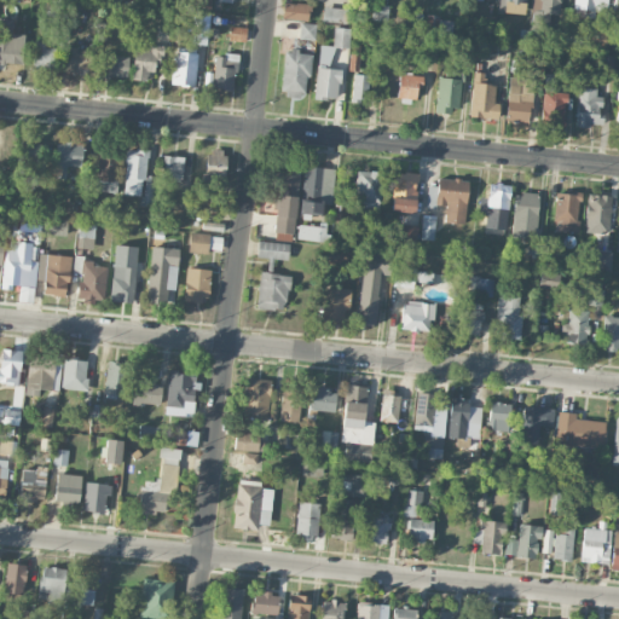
[(526,13),(526,0),(499,0),(499,12),(526,13)]
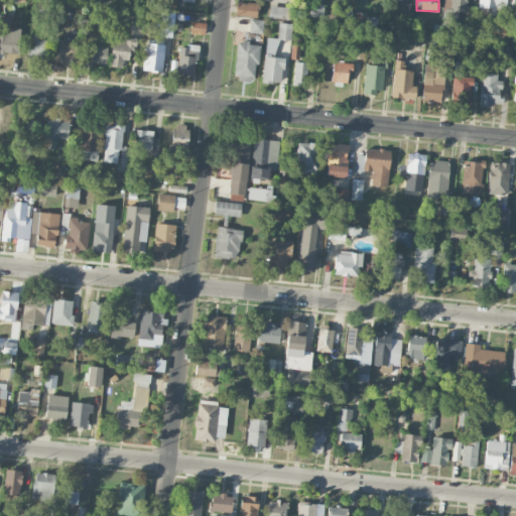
[(506,0),(479,0),(479,8),(506,9),(506,0)]
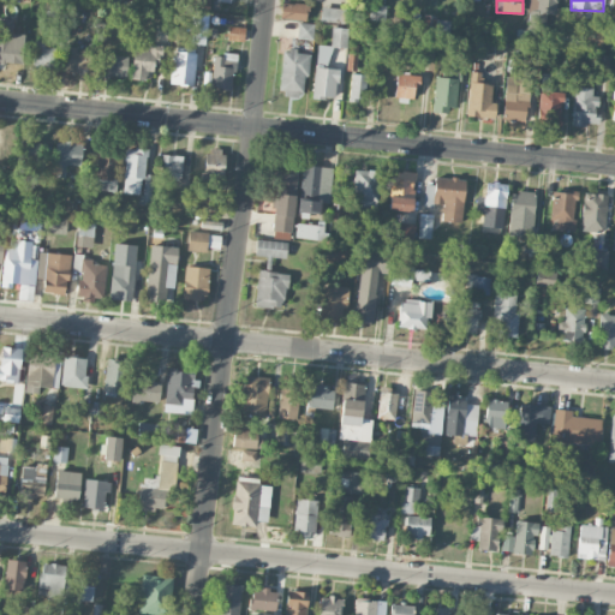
[(306,19),(306,4),(281,3),(280,19),(306,19)]
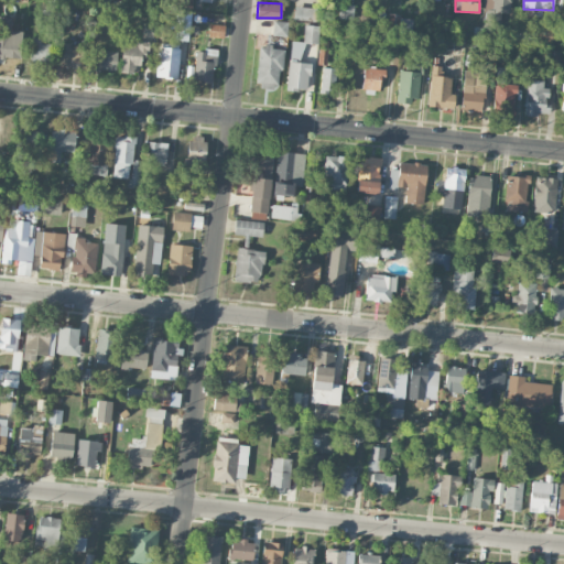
[(316,21),(316,8),(294,7),(294,20),(316,21)]
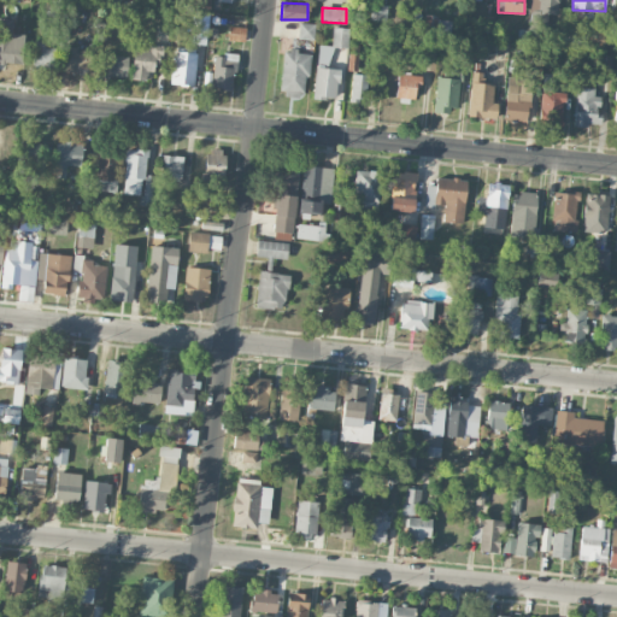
[(205,46),(210,13),(194,11),(189,43),(205,46)]
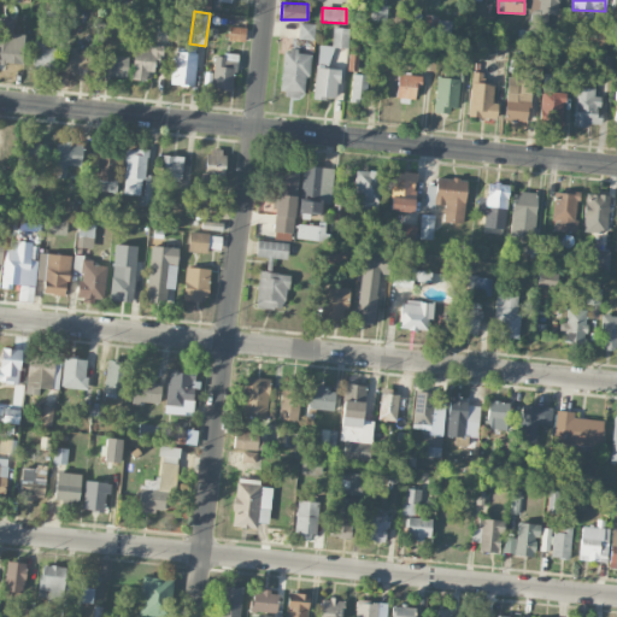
[(548,12),(535,12),(535,29),(547,30),(548,12)]
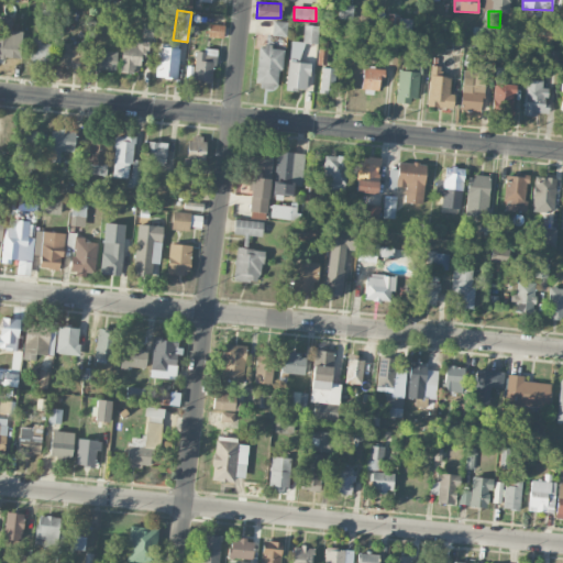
[(386,12),(376,12),(376,30),(411,32),(411,17),(386,15),(386,12)]
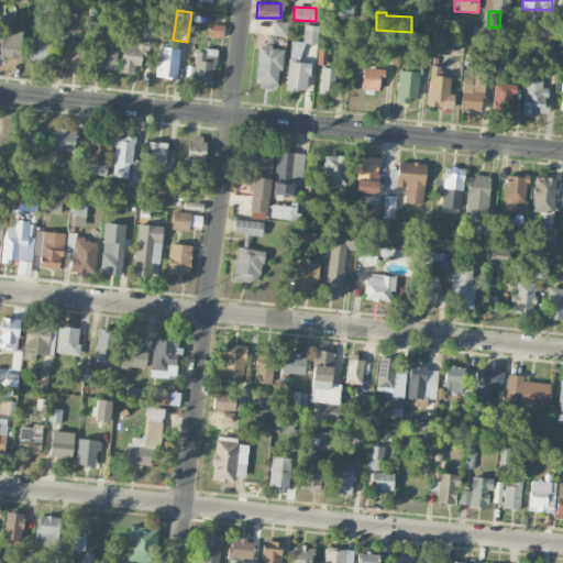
[(449,29),(449,14),(437,14),(435,28),(449,29)]
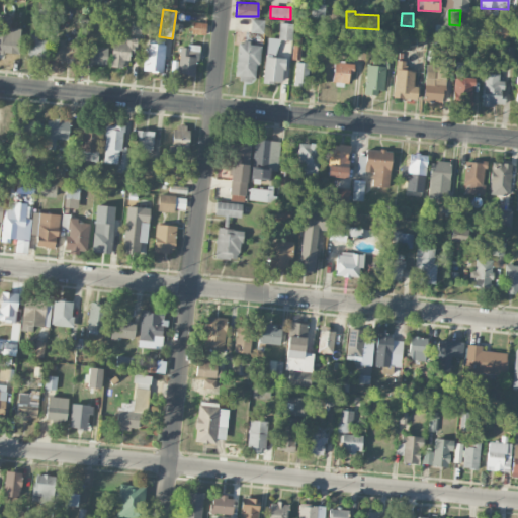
[(10,28),(11,16),(0,15),(0,53),(19,54),(20,28),(10,28)]
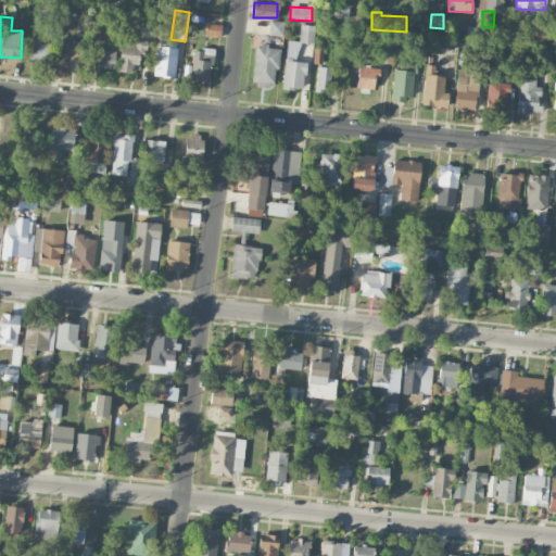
[(268,35),(282,35),(283,21),(269,21),(268,35)]
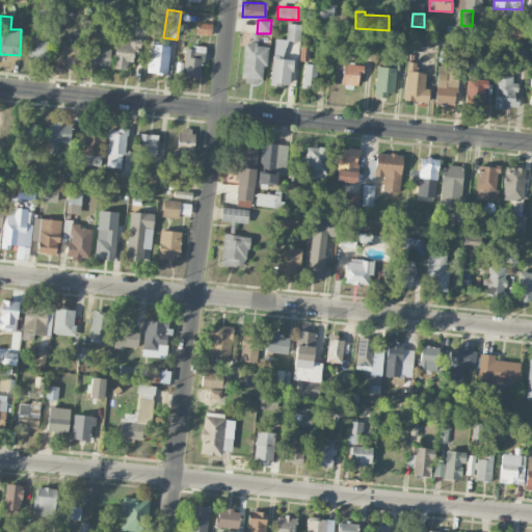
[(197,34),(211,35),(212,24),(197,23),(197,34)]
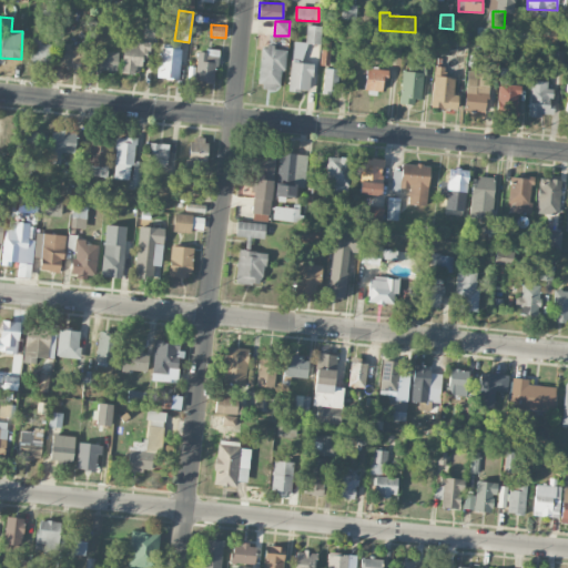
[(305,43),(321,44),(322,26),(306,26),(305,43)]
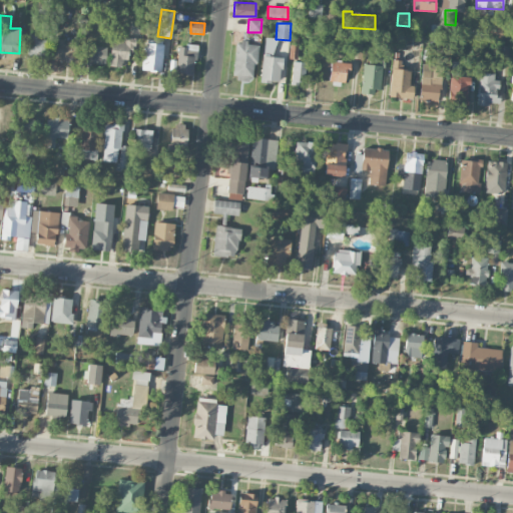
[(29,36),(28,56),(45,56),(45,37),(29,36)]
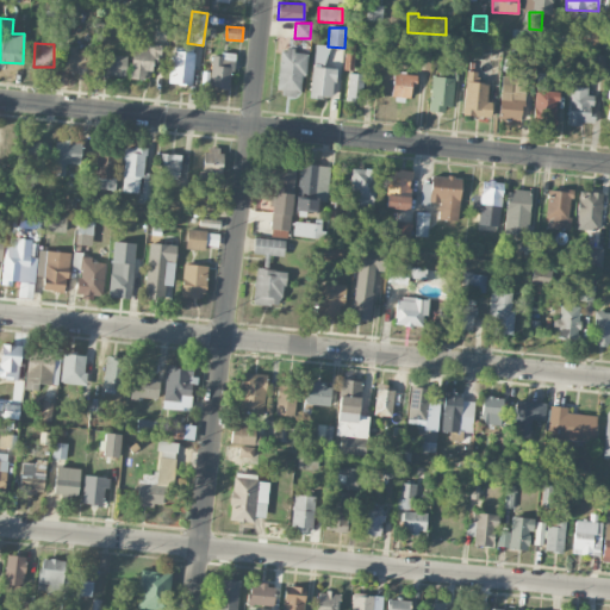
[(328,45),(315,44),(310,97),(332,99),(336,69),(325,67),(328,45)]
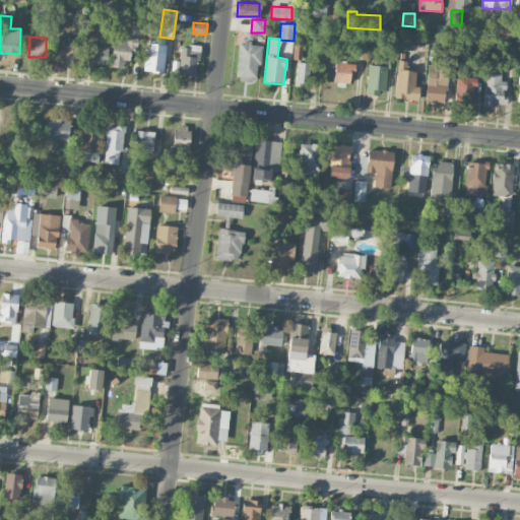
[(124,43),(112,42),(112,67),(127,68),(127,52),(137,52),(137,39),(125,39),(124,43)]
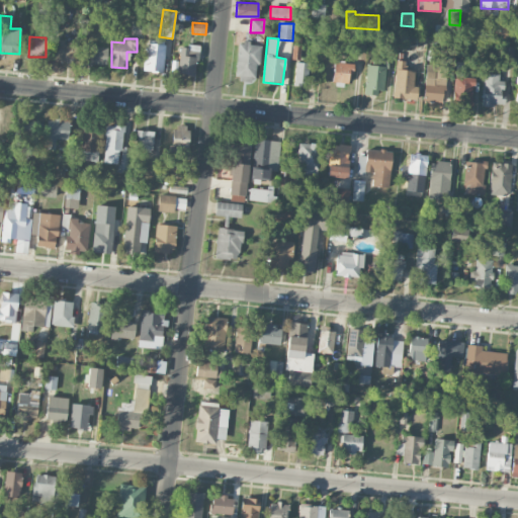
[(77,41),(56,40),(55,61),(65,61),(65,58),(76,58),(77,41)]
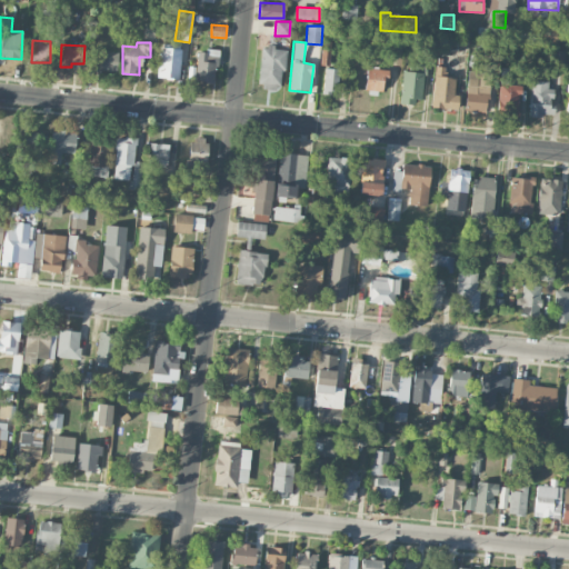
[(181,47),(159,46),(158,78),(179,79),(181,47)]
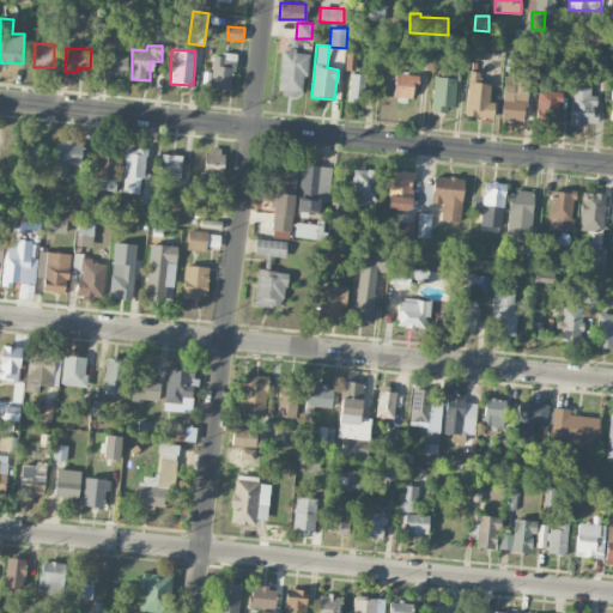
[(307,52),(281,50),(279,96),(304,97),(307,52)]
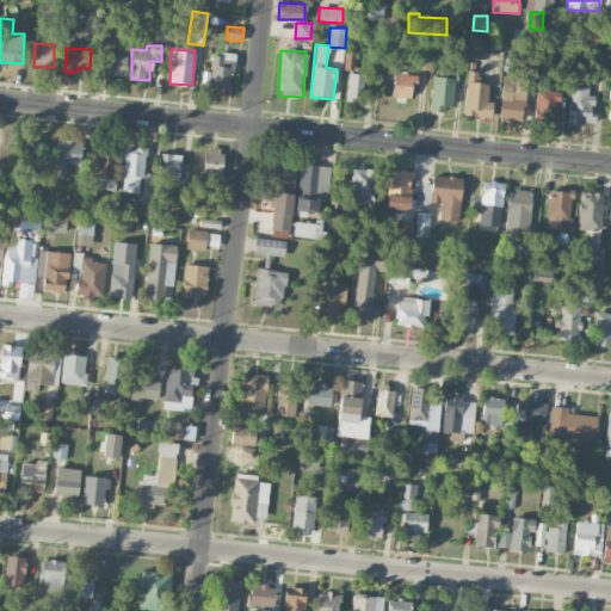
[(100,74),(125,78),(128,56),(102,53),(100,74)]
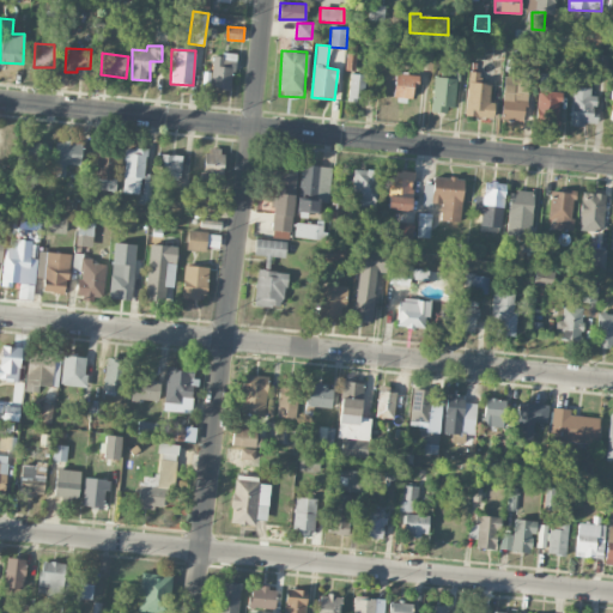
[(212,54),(211,87),(234,89),(235,55),(212,54)]
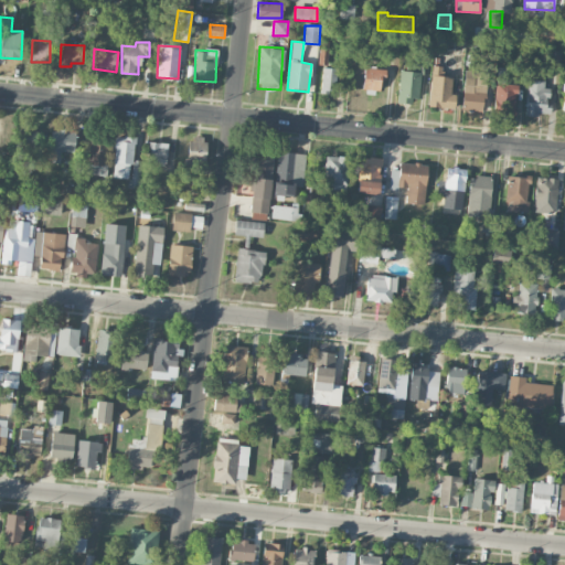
[(550,72),(558,72),(557,50),(548,51),(550,72)]
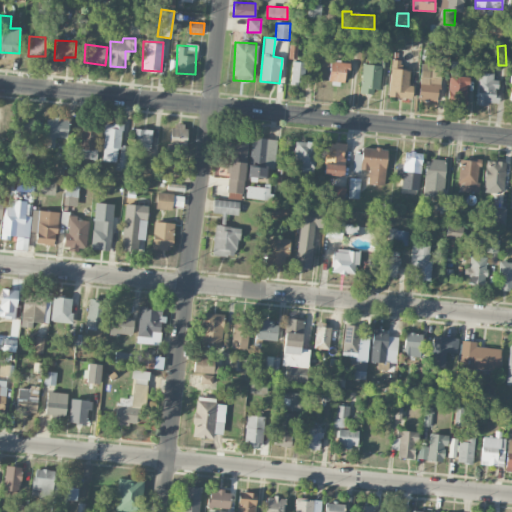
[(411,99),(413,85),(408,85),(410,70),(400,68),(401,60),(392,59),(388,96),(411,99)]
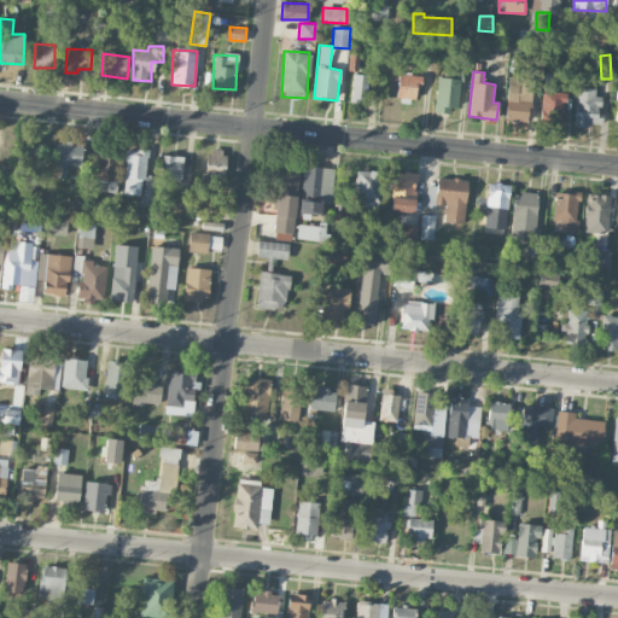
[(415,99),(417,87),(423,88),(423,75),(398,74),(397,98),(415,99)]
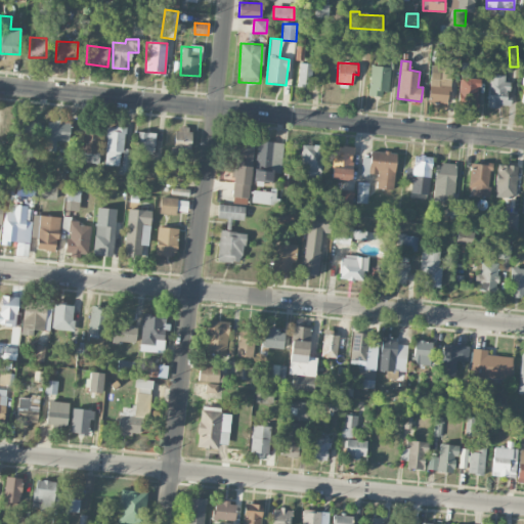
[(311,63),(298,63),(299,85),(311,85),(311,63)]
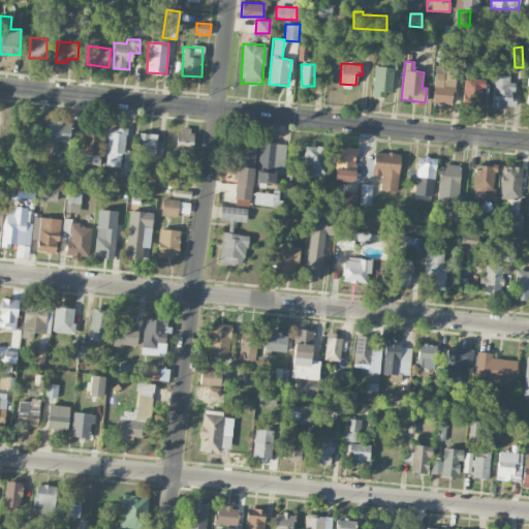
[(433,103),(454,104),(455,65),(434,65),(433,103)]
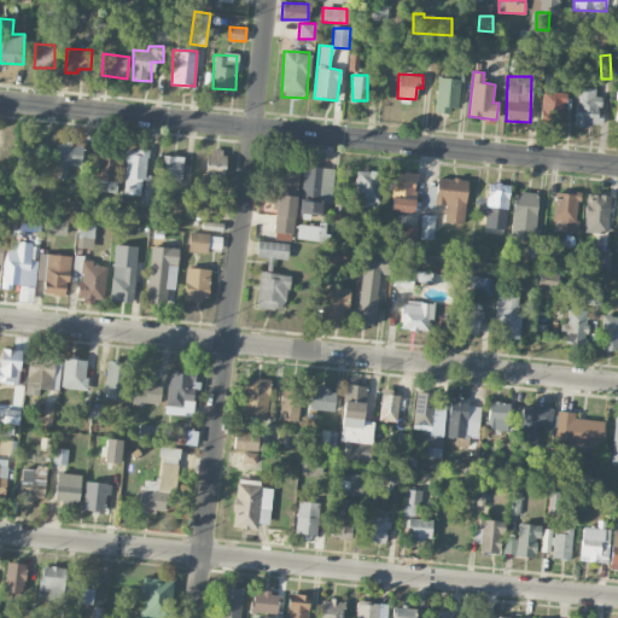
[(459,79),(436,77),(435,111),(458,111),(459,79)]
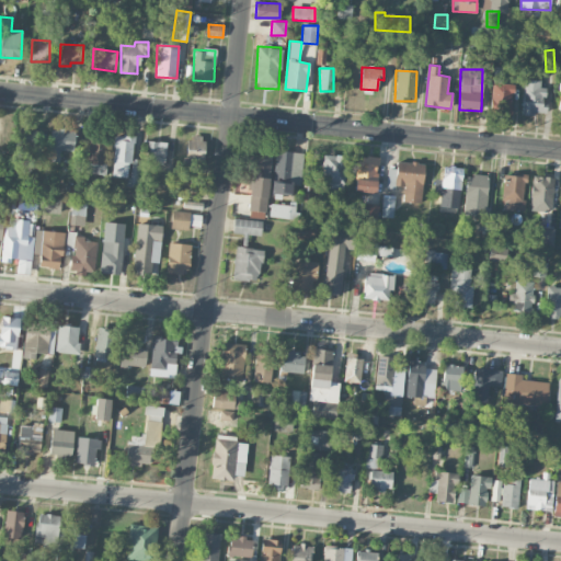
[(522,114),(544,114),(545,80),(523,79),(522,114)]
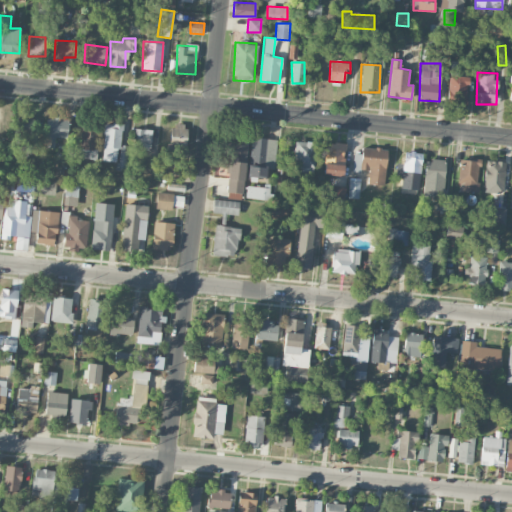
[(466,104),(467,74),(449,73),(448,103),(466,104)]
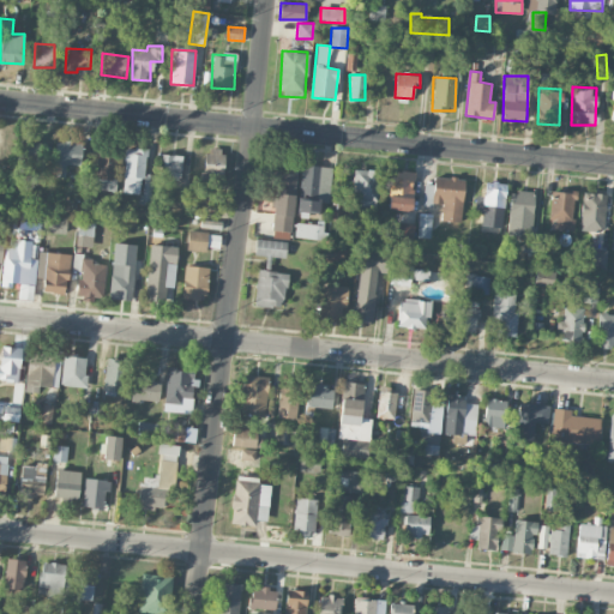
[(20,160),(40,161),(41,140),(22,139),(20,160)]
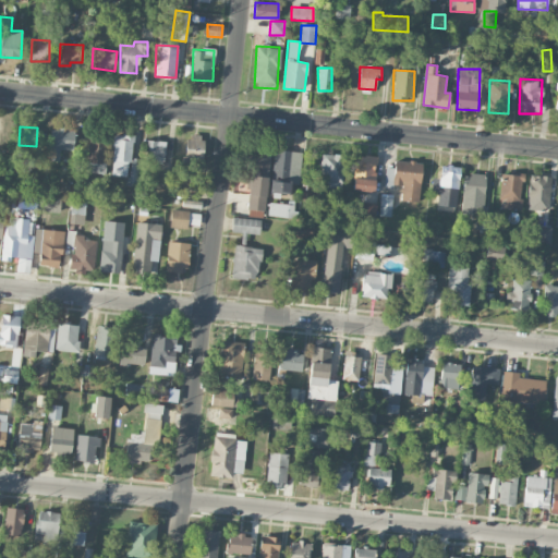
[(75,129),(52,126),(48,160),(59,161),(60,150),(72,152),(75,129)]
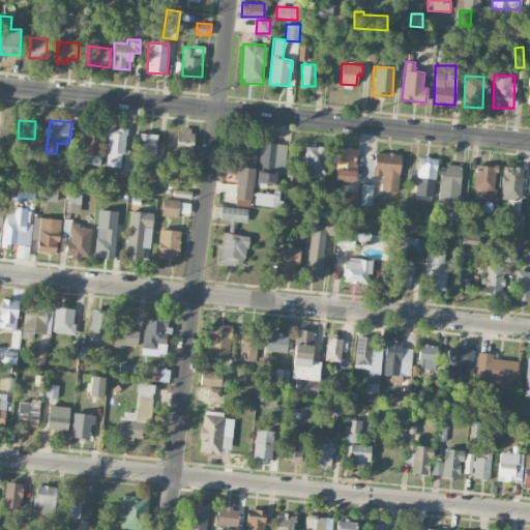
[(192,155),(193,129),(177,128),(175,154),(192,155)]
